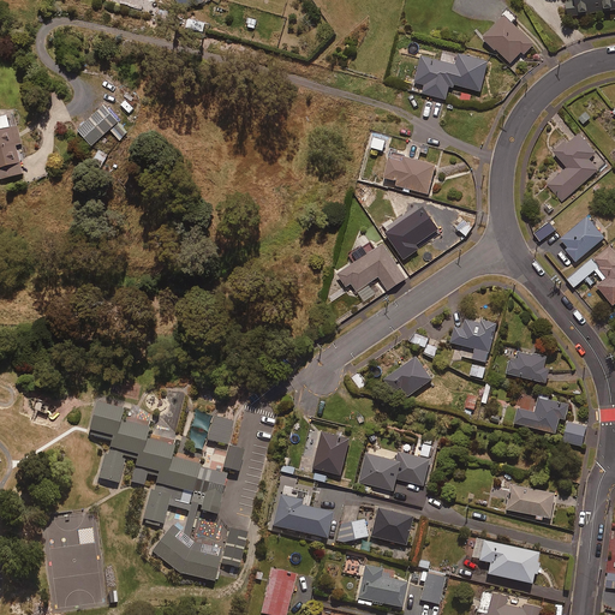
[(614,10),(614,0),(567,0),(568,16),(581,15),(581,11),(587,11),(589,15),(597,15),(597,11),(614,10)]
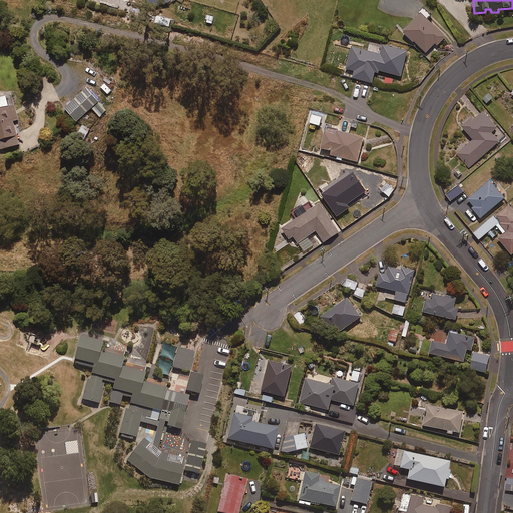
[(431,14),(424,8),(403,31),(426,52),(435,43),(437,45),(446,36),(427,18),(431,14)]
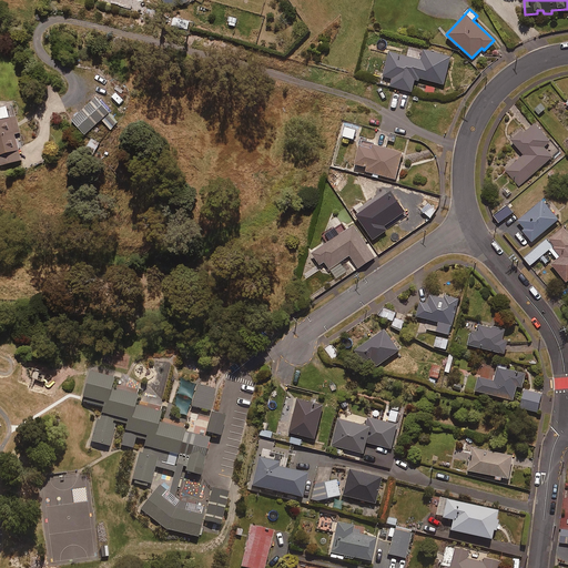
[(237,17),(229,16),(226,26),(235,27),(237,17)]
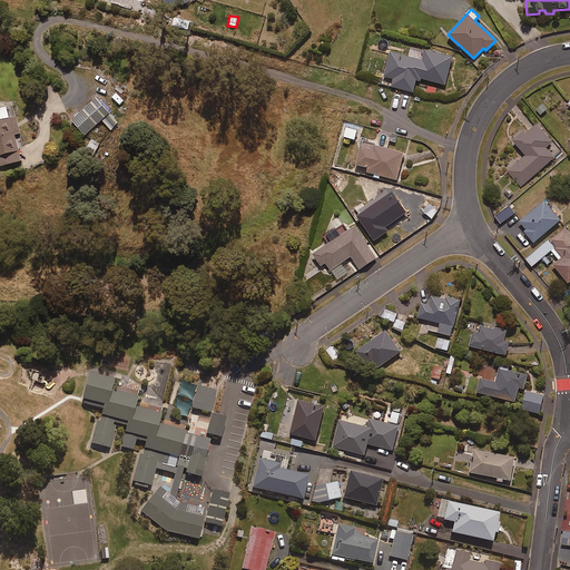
[(453,56),(425,48),(421,67),(409,64),(404,79),(415,82),(416,77),(445,85),(453,56)]
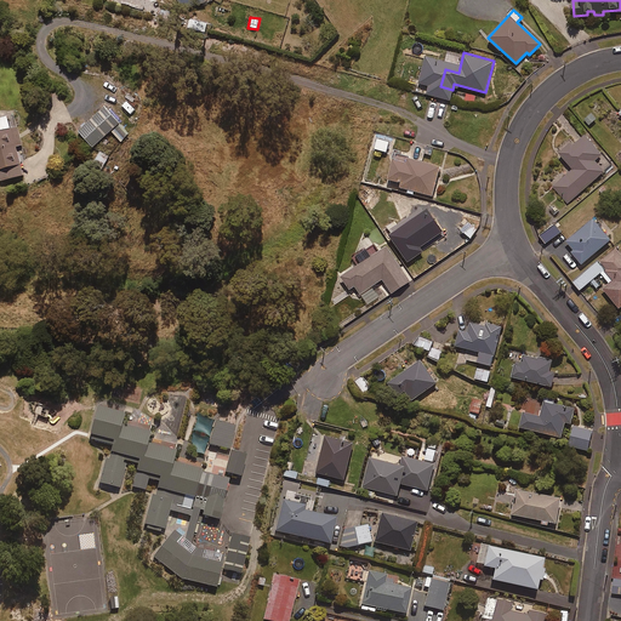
[(81,70),(75,79),(85,85),(92,75),(81,70)]
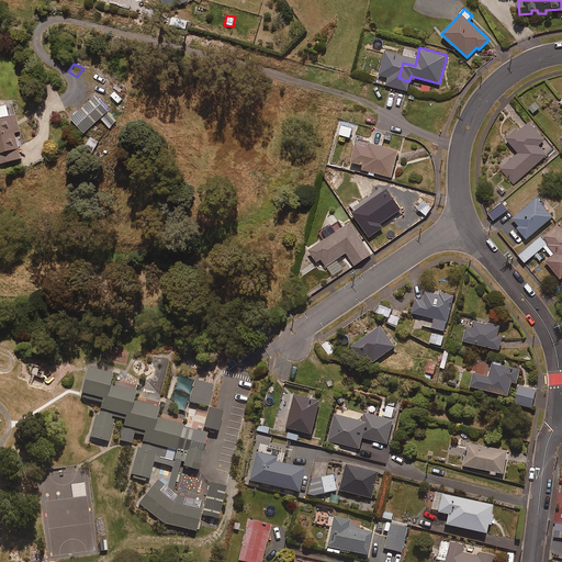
[(83,133),(90,126),(94,132),(99,127),(94,123),(100,117),(109,127),(116,121),(94,96),(70,119),(83,133)]
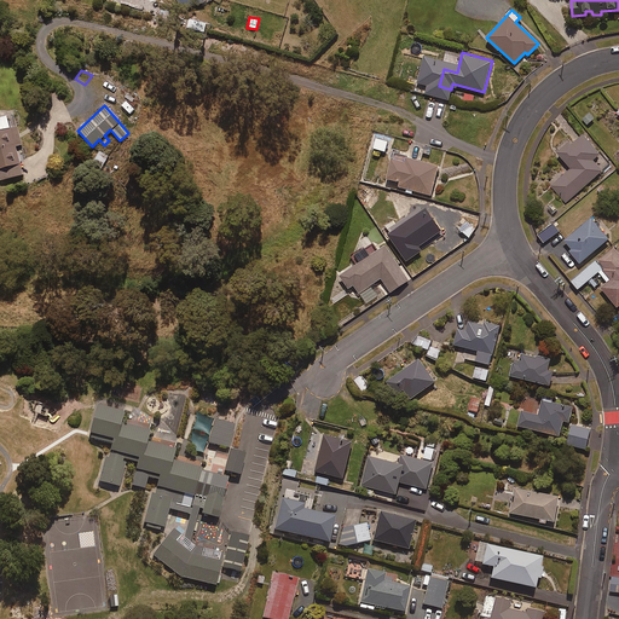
[(22,144),(15,114),(0,117),(0,175),(1,180),(23,174),(16,146),(22,144)]
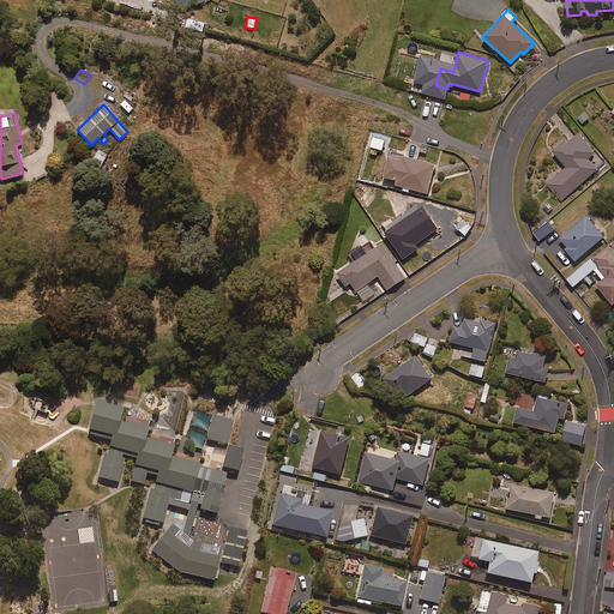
[(595,152),(578,133),(567,143),(565,140),(553,151),(566,167),(546,184),(561,202),(597,169),(588,158),(595,152)]
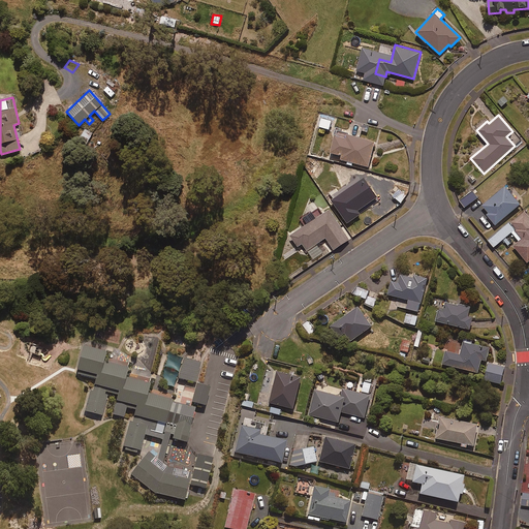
[(332,121),(322,118),(319,126),(330,129),(332,121)]
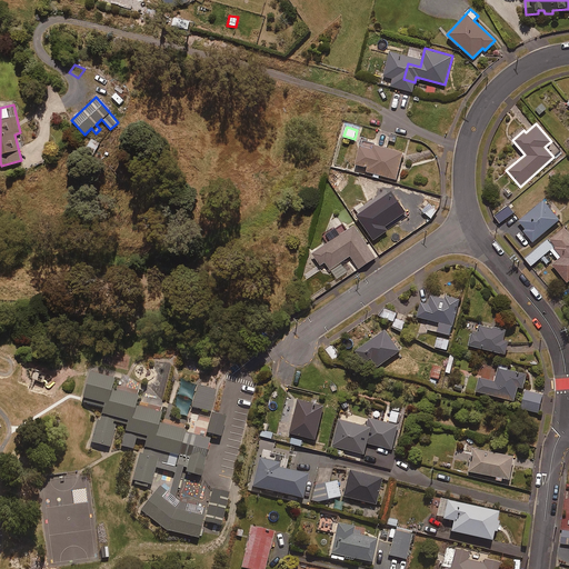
[(368,171),(373,173),(372,177),(379,179),(379,175),(396,179),(403,152),(361,141),(356,163),(369,167),(368,171)]
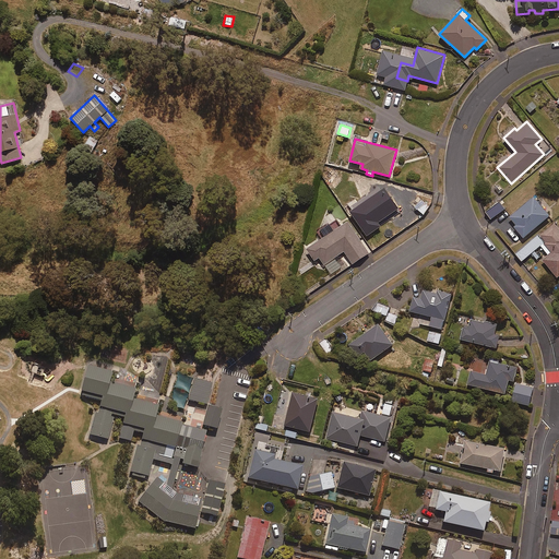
[(349,204),(353,209),(349,211),(367,236),(385,224),(383,219),(393,213),(378,192),(358,205),(355,201),(349,204)]
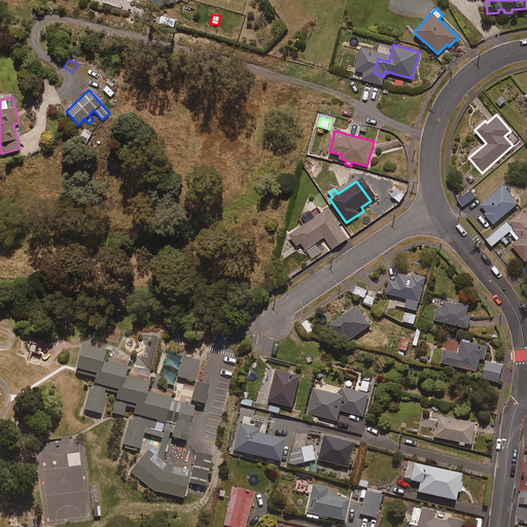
[(507,182),(481,205),(486,211),(484,213),(493,223),(525,201),(507,182)]
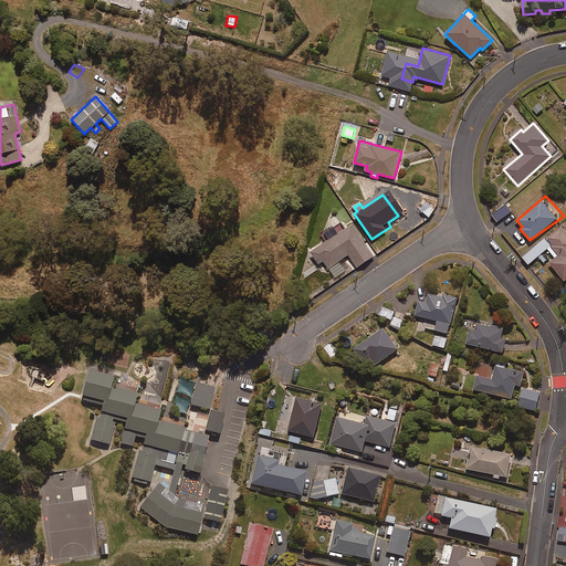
[(436,209),(422,199),(417,207),(429,217),(436,209)]
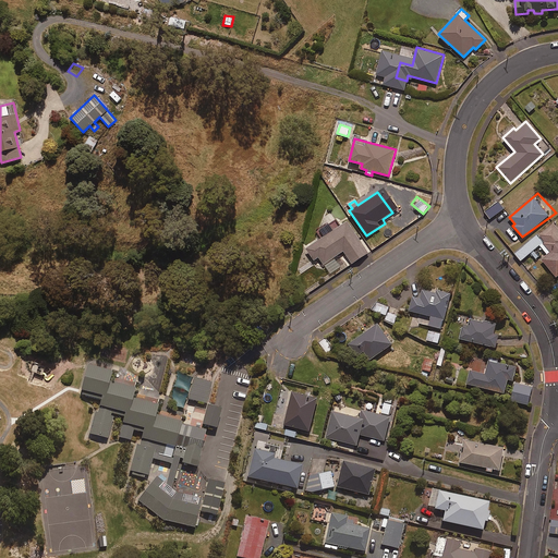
[(504,208),(499,202),(485,211),(490,219),(504,208)]
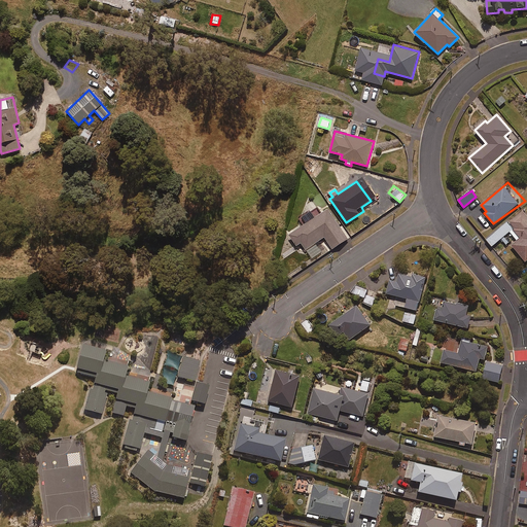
[(321,212),(317,206),(299,218),(303,224),(289,234),(296,245),(302,242),(314,261),(323,254),(315,243),(324,237),(332,248),(347,239),(327,208),(321,212)]
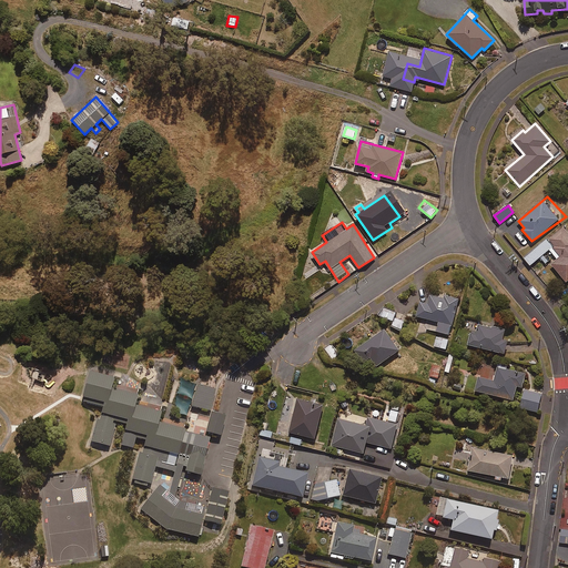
[(546,264),(549,262),(566,282),(567,280),(567,232),(564,226),(525,257),(530,265),(540,256),(546,264)]
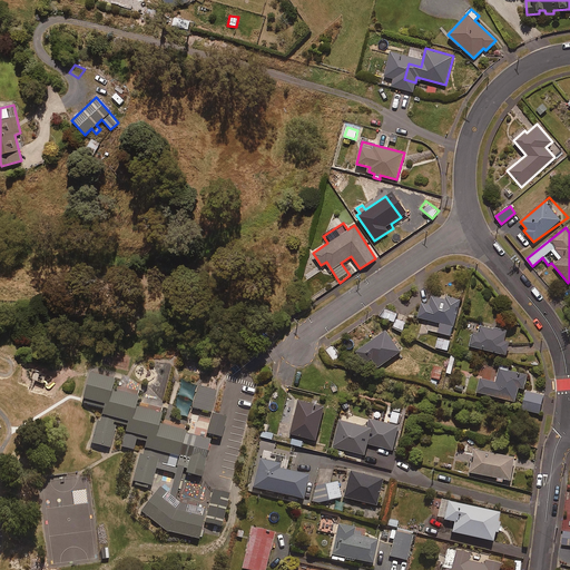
[(445,298),(432,295),(430,305),(422,303),(418,317),(440,323),(438,332),(451,335),(460,300),(445,296),(445,298)]
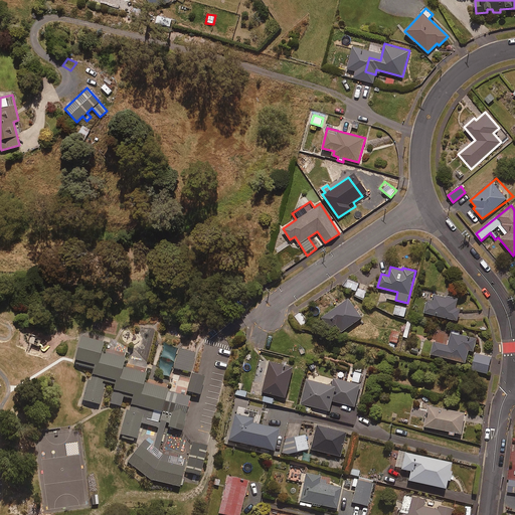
[(359,283),(348,278),(344,286),(356,291),(359,283)]
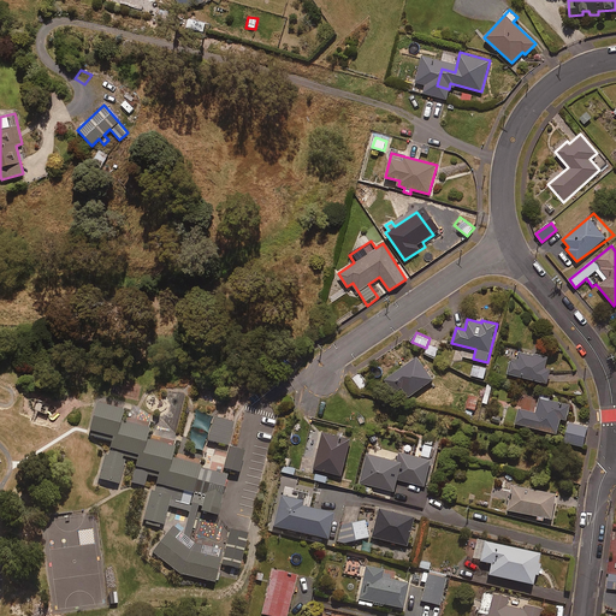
[(440,347),(430,343),(424,355),(436,360),(440,347)]
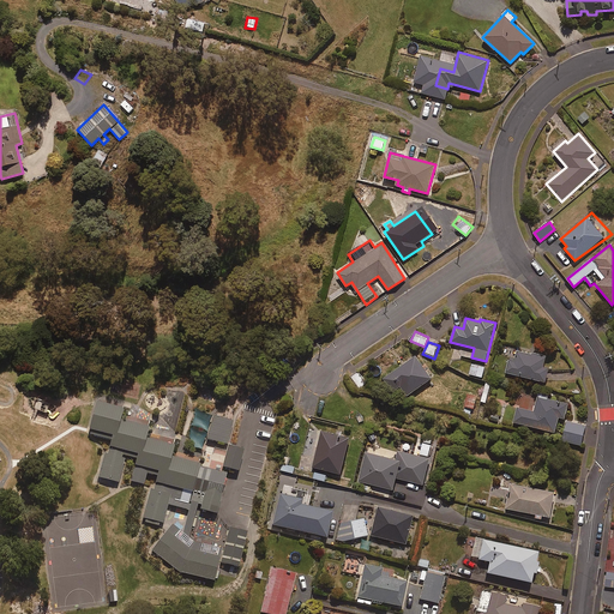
[(546,356),(517,350),(516,359),(511,357),(507,373),(546,381),(548,368),(543,367),(546,356)]
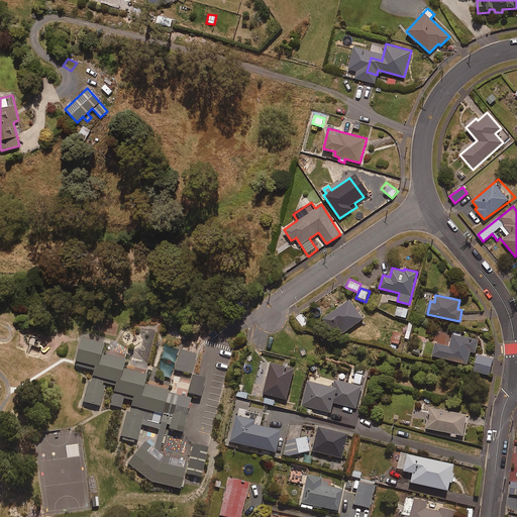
[(364,318),(349,299),(323,318),(337,337),(364,318)]
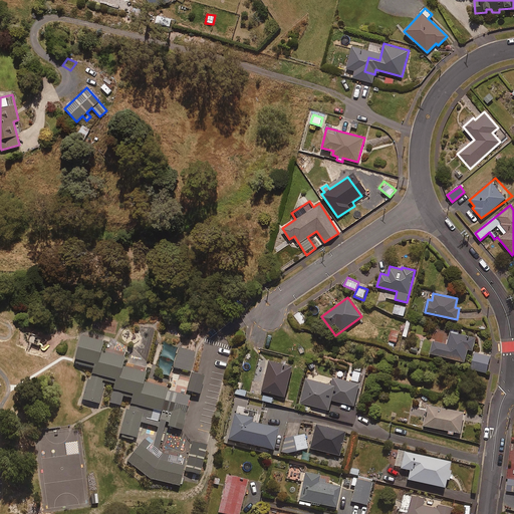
[(406,306),(395,304),(393,313),(404,316),(406,306)]
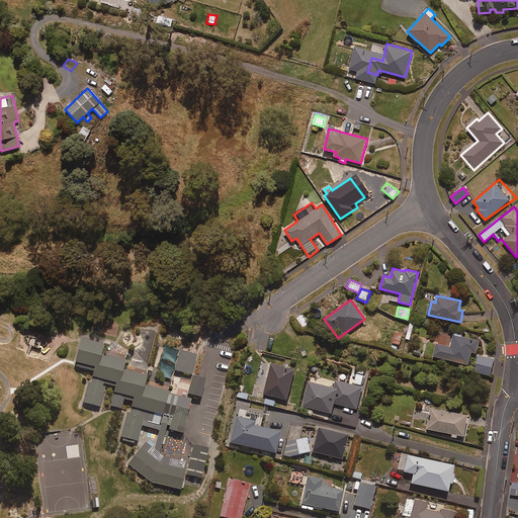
[(403,334),(396,332),(393,343),(400,345),(403,334)]
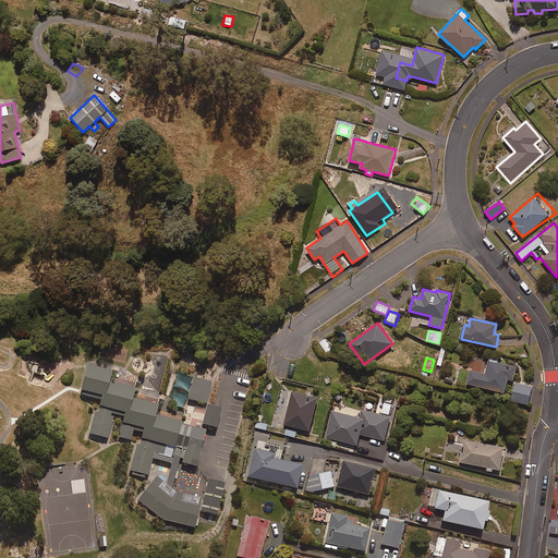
[(517,367),(488,361),(485,374),(470,371),(466,384),(505,392),(508,379),(513,380),(517,367)]
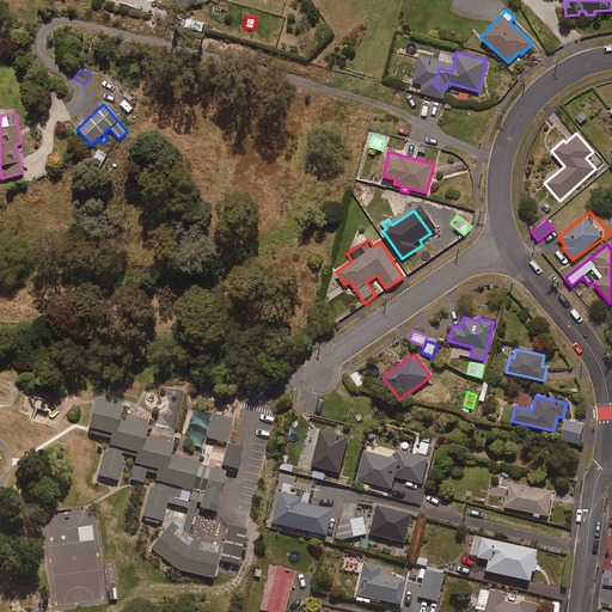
[(123,409),(96,402),(89,428),(90,429),(90,433),(110,439),(106,453),(104,453),(98,476),(101,477),(99,481),(114,484),(115,482),(118,483),(126,456),(135,458),(129,481),(144,484),(147,473),(155,476),(152,488),(150,488),(142,516),(145,518),(145,520),(158,524),(158,521),(163,522),(167,503),(188,509),(182,532),(172,524),(151,549),(178,571),(213,579),(220,546),(193,540),(188,537),(196,503),(200,505),(199,509),(216,513),(226,471),(199,465),(200,461),(172,456),(175,444),(147,436),(150,427),(120,420),(123,409)]
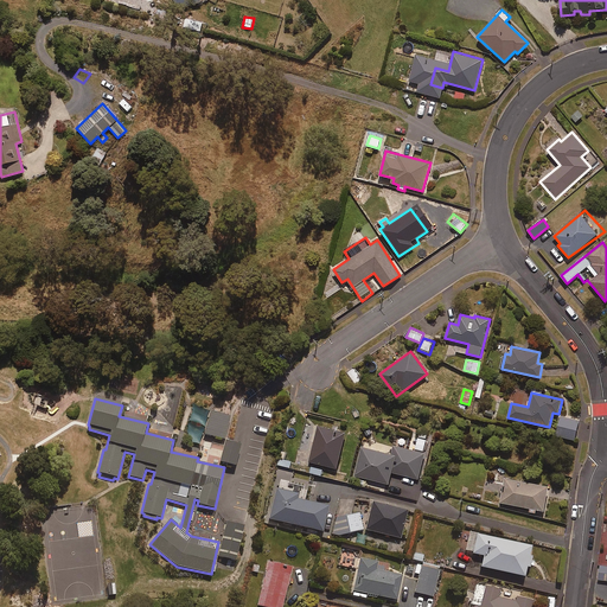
[(230,416),(211,411),(204,435),(224,440),(230,416)]
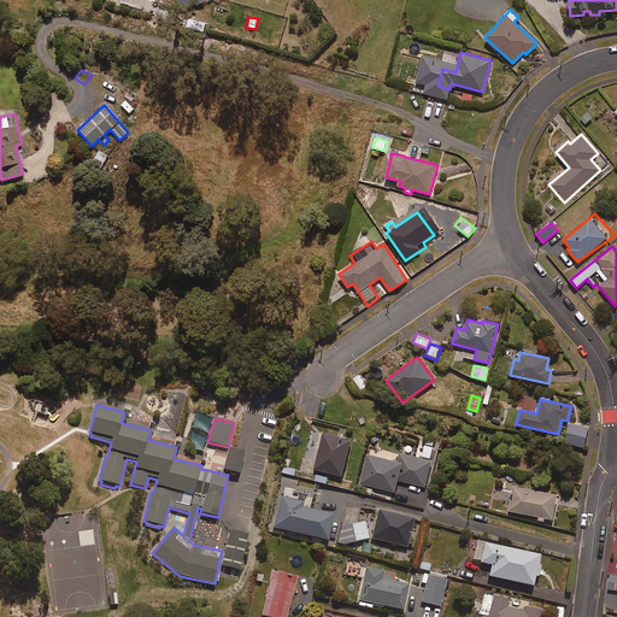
[(588,427),(569,423),(564,442),(583,447),(588,427)]
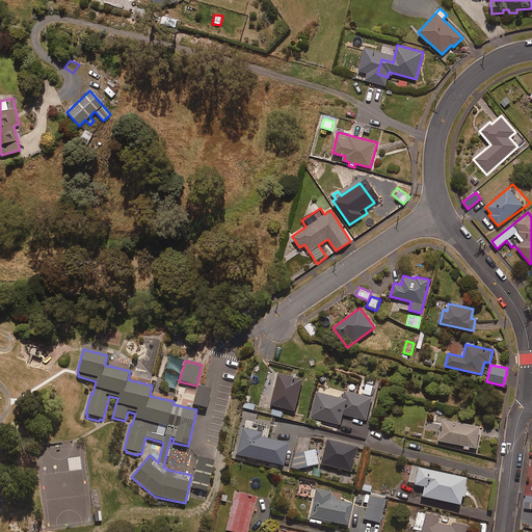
[(302,379),(278,373),(271,405),(295,410),(302,379)]
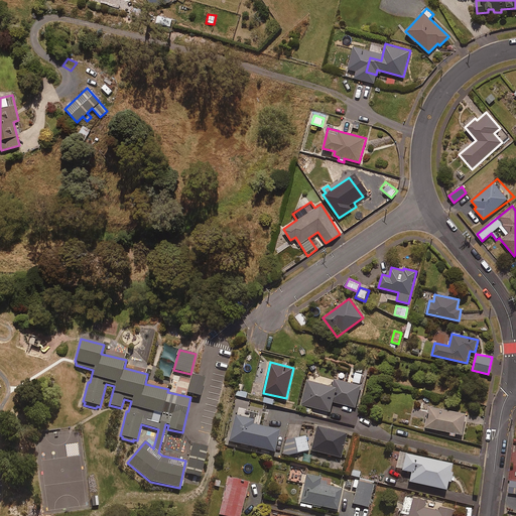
[(354,373),(351,383),(335,379),(333,386),(307,380),(301,404),(331,411),(333,402),(357,407),(362,386),(359,385),(362,375),(354,373)]
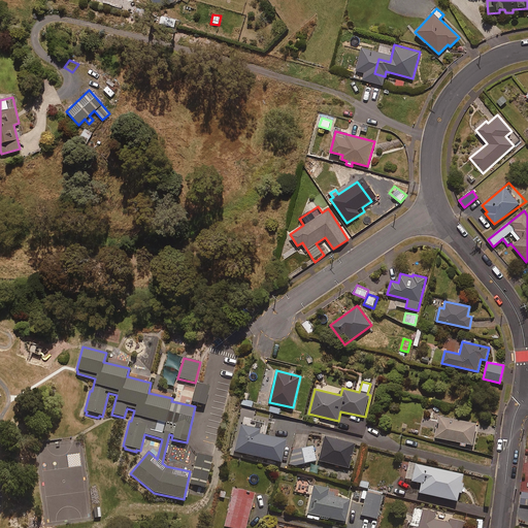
[(209,387),(196,384),(191,402),(204,405),(209,387)]
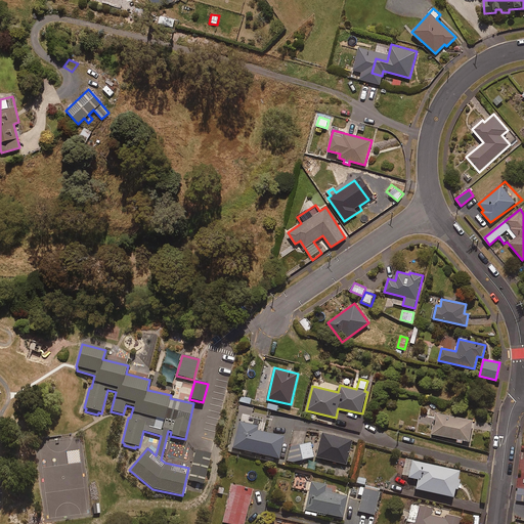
[(247,391),(243,390),(239,401),(250,403),(251,398),(246,397),(247,391)]
